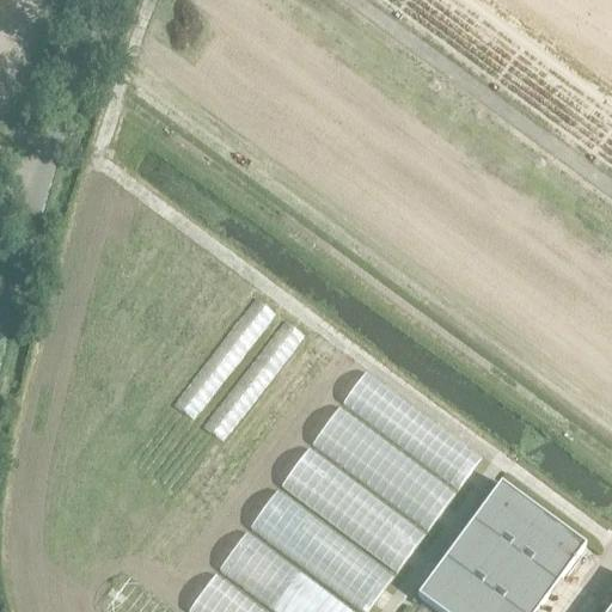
[(363,372),(341,405),(460,487),(483,454),(363,372)]
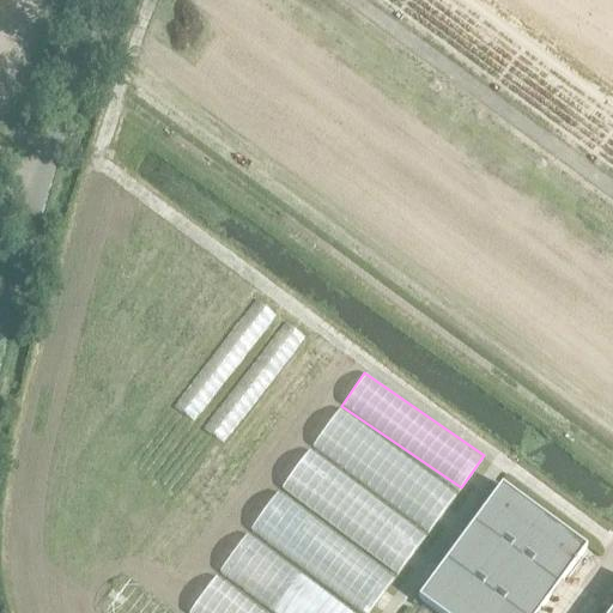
[(309,447),(280,490),(401,571),(457,489),(338,408),(311,448),(309,447)]
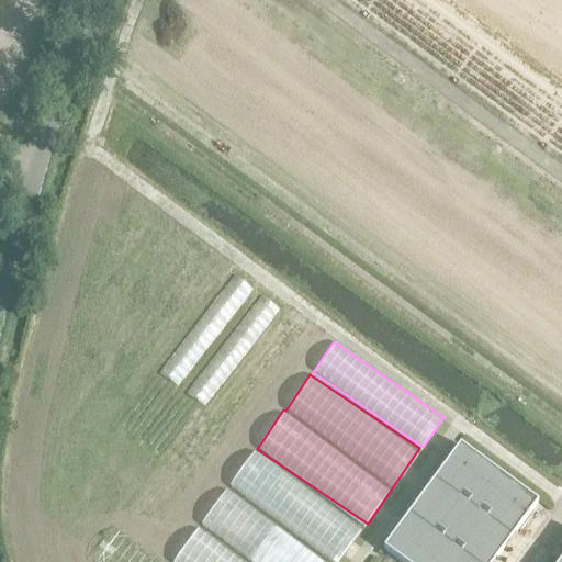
[(400,561),(493,561),(538,503),(459,446),(383,549),(400,561)]
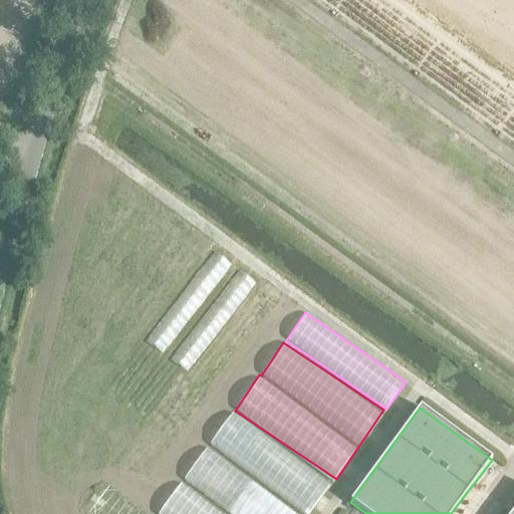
[(232,412),(210,444),(308,513),(331,482),(232,412)]
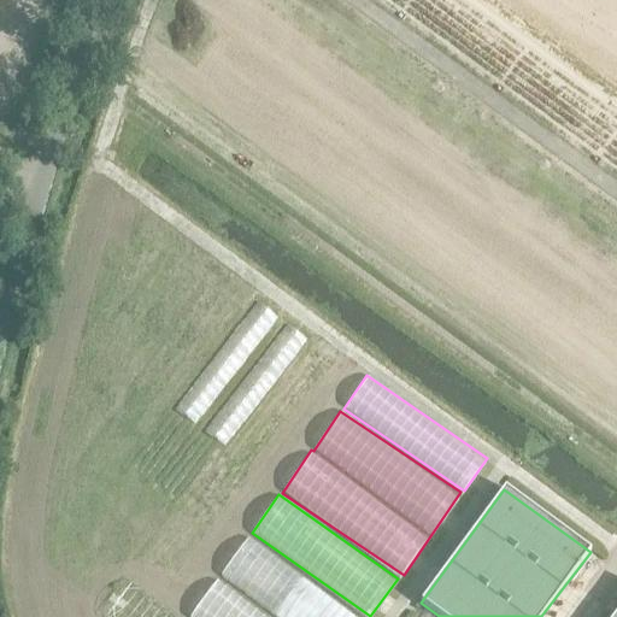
[(363,616),(246,538),(219,577),(277,616),(363,616)]
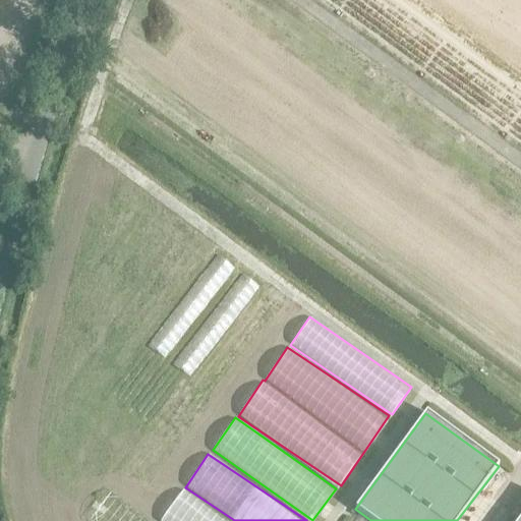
[(228,520),(181,489),(159,520),(228,520)]
